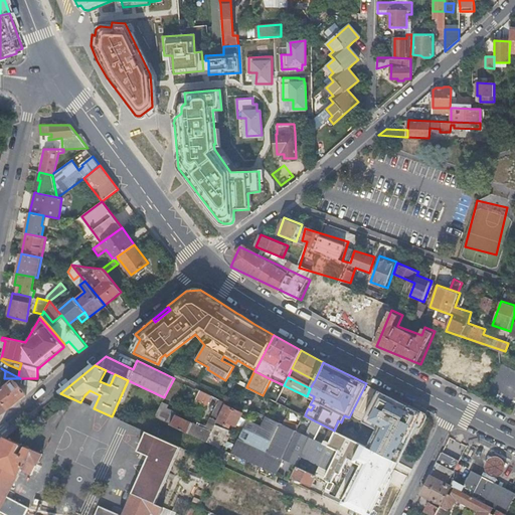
[(13,380),(0,390),(0,413),(1,414),(26,394),(15,381),(13,380)]
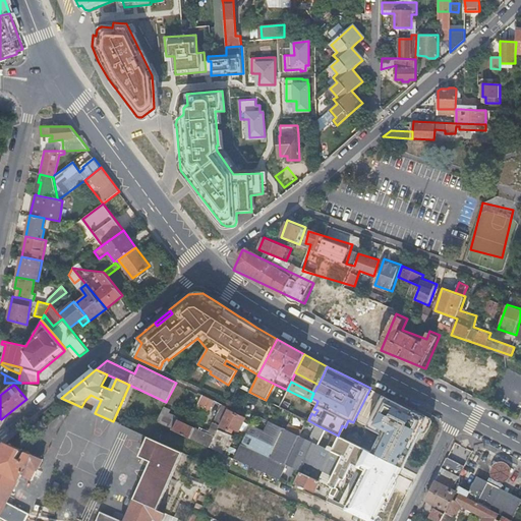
[(197,404),(210,409),(214,401),(203,395),(197,404)]
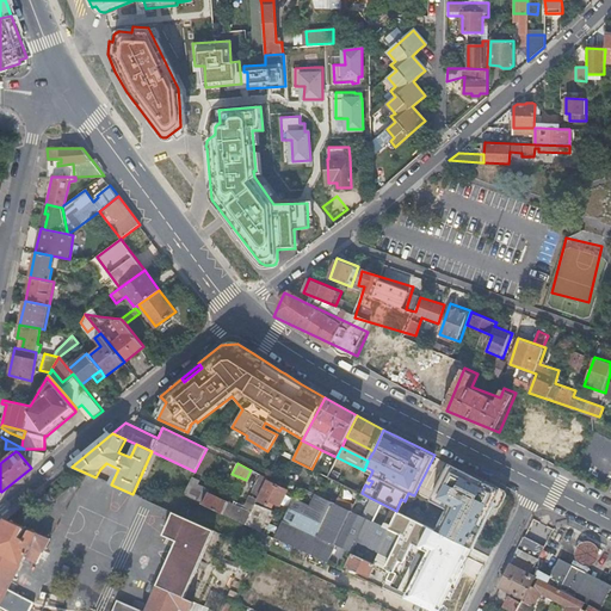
[(443,500),(450,505),(449,508),(437,531),(473,549),(501,491),(450,464),(432,500),(440,504),(443,500)]
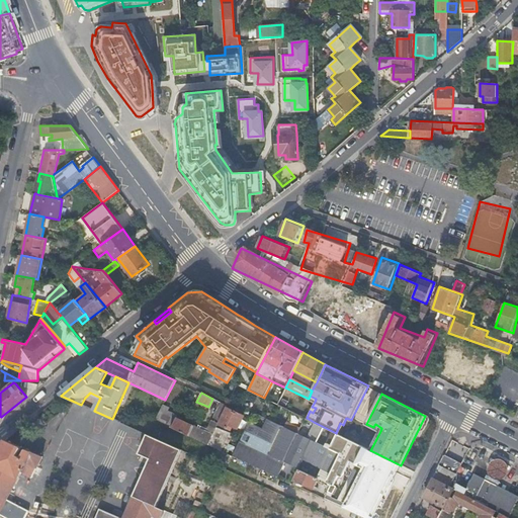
[(226,408),(227,405),(221,402),(211,420),(218,424),(226,408)]
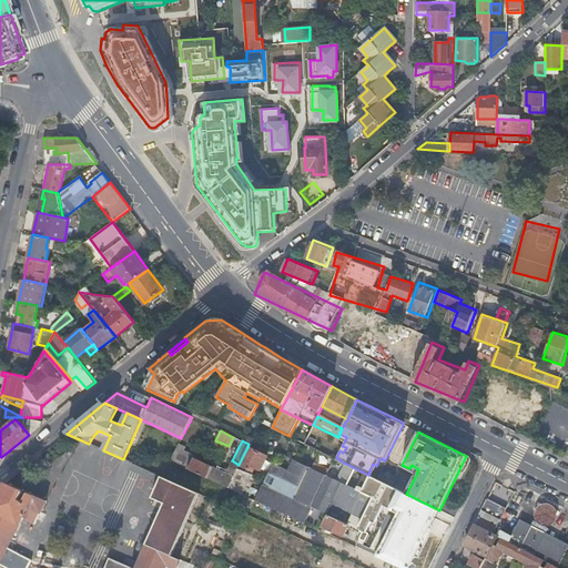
[(185,447),(179,444),(178,446),(170,460),(227,487),(236,470),(239,465),(232,460),(225,473),(212,467),(199,460),(193,457),(194,455),(184,450),(185,447)]
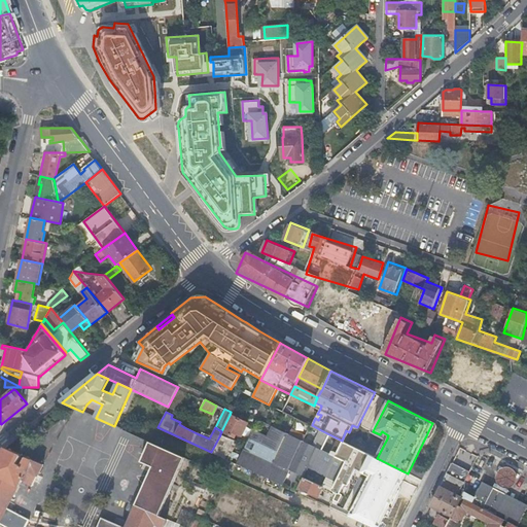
[(247,423),(230,415),(221,431),(229,433),(233,436),(235,433),(241,435),(247,423)]
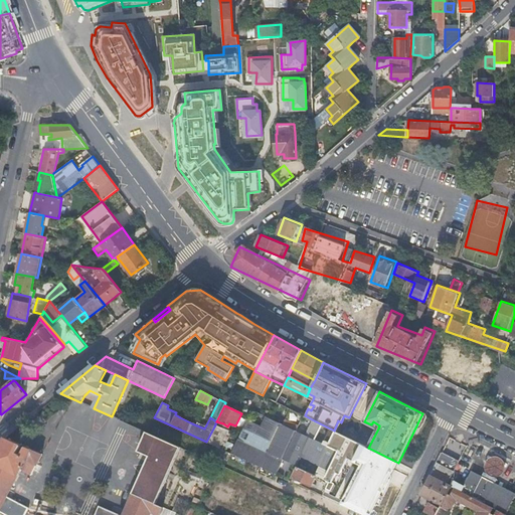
[(261,425),(247,419),(231,453),(276,473),(283,459),(296,465),(300,455),(328,468),(338,450),(327,444),(313,439),(320,423),(312,419),(305,435),(266,415),(261,425)]
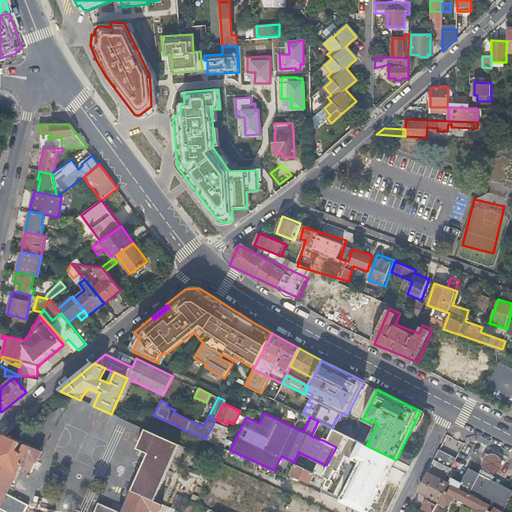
[(215,419),(213,424),(219,427),(222,421),(215,419)]
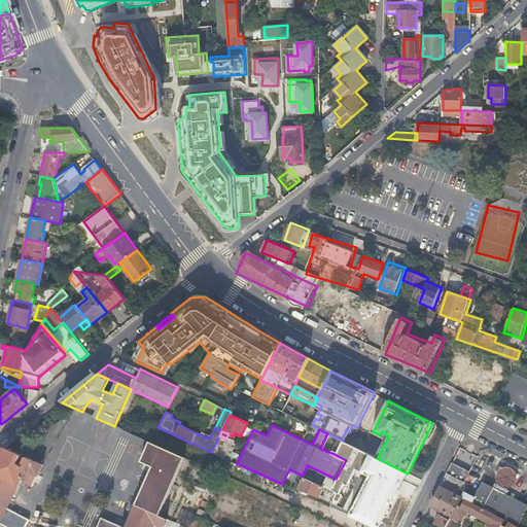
[(219,436),(211,452),(221,456),(226,458),(234,444),(225,440),(219,436)]
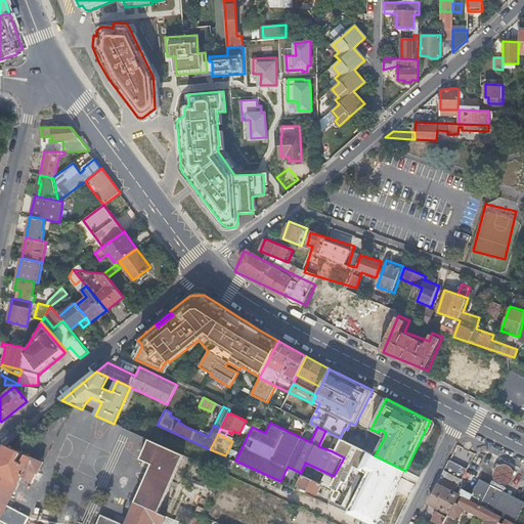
[(375,455),(340,438),(333,451),(344,457),(334,476),(329,487),(333,488),(329,497),(334,499),(338,491),(336,490),(340,481),(344,482),(352,467),(364,473),(345,512),(368,523),(379,523),(405,471),(375,455)]
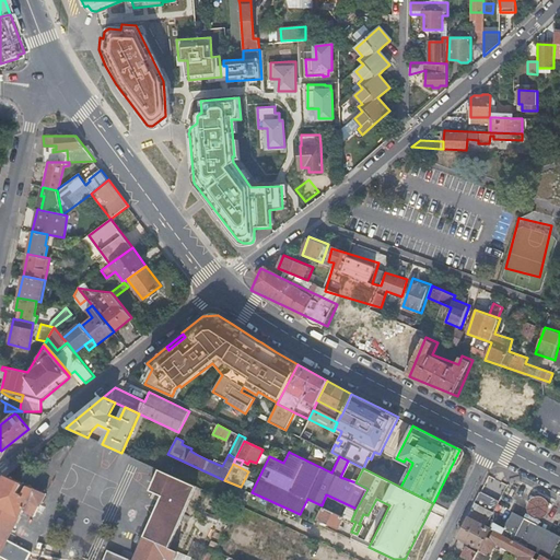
[(162,494),(143,536),(168,548),(196,486),(160,469),(159,469),(150,489),(162,494)]
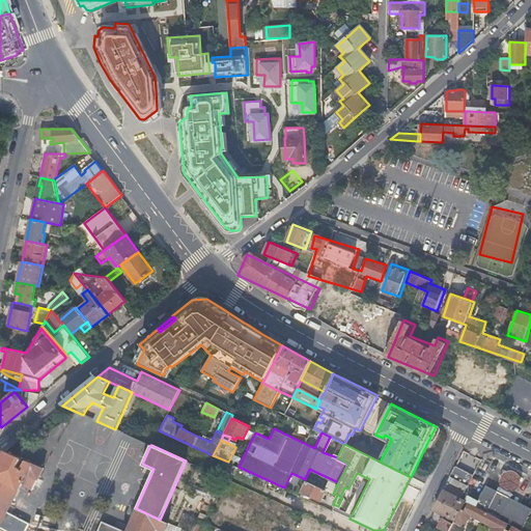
[(5,451),(0,460),(0,528),(5,530),(25,530),(29,525),(6,512),(20,485),(21,486),(22,485),(32,490),(44,468),(26,460),(22,469),(18,468),(22,458),(5,451)]
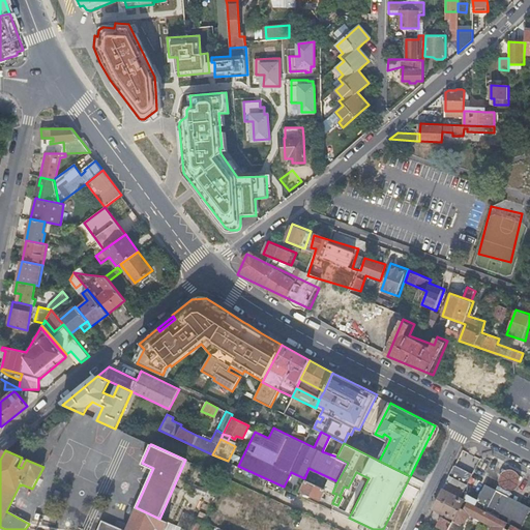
[(228,461),(223,459),(215,473),(224,476),(226,477),(232,464),(228,461)]
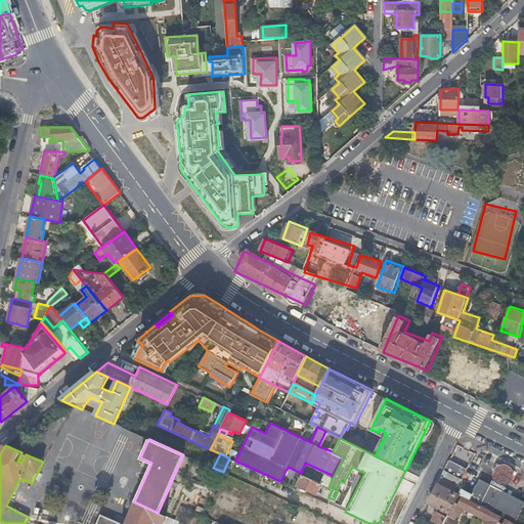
[(450,461),(439,484),(459,494),(462,495),(462,486),(459,484),(467,469),(457,464),(450,461)]
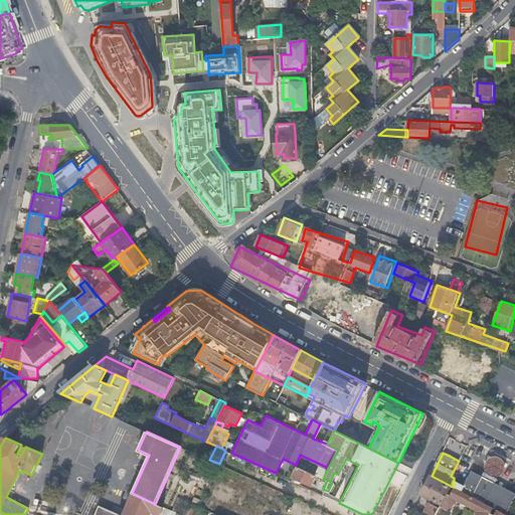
[(490,458),(487,460),(487,462),(486,465),(486,469),(487,470),(489,473),(491,475),(494,476),(498,476),(501,474),(503,473),(505,471),(506,467),(506,465),(505,462),(503,459),(500,457),(497,456),(493,456),(490,458)]
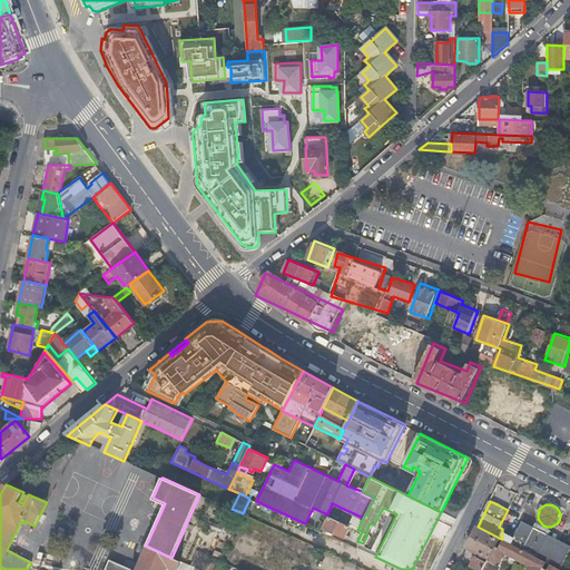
[(324,529),(344,538),(350,526),(330,517),(324,529)]
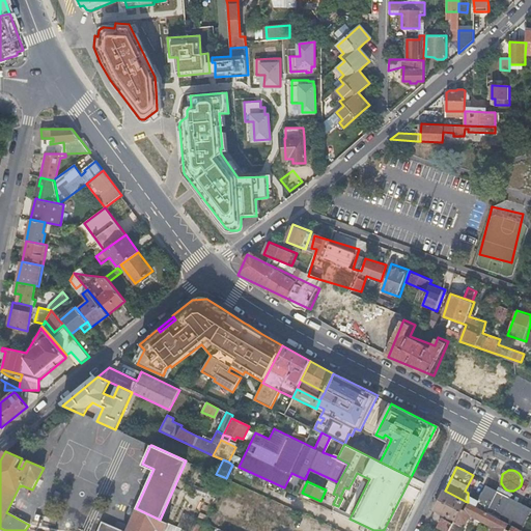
[(516,527),(522,530),(530,513),(530,511),(530,507),(511,498),(513,494),(499,486),(498,491),(486,484),(475,506),(487,512),(496,516),(503,521),(509,524),(511,525),(512,525),(516,527)]
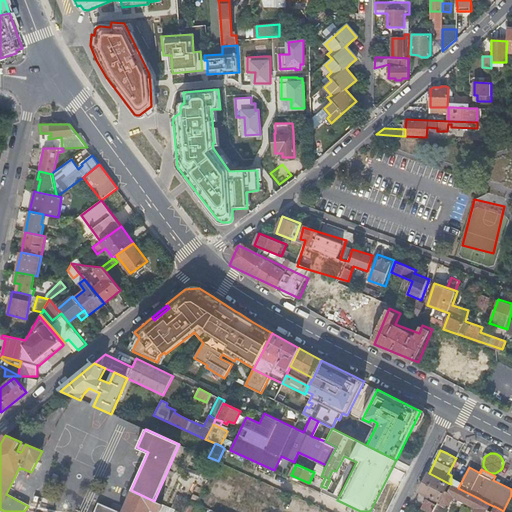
[(429,473),(419,492),(436,501),(434,503),(428,500),(423,509),(428,511),(433,511),(438,503),(448,483),(429,473)]
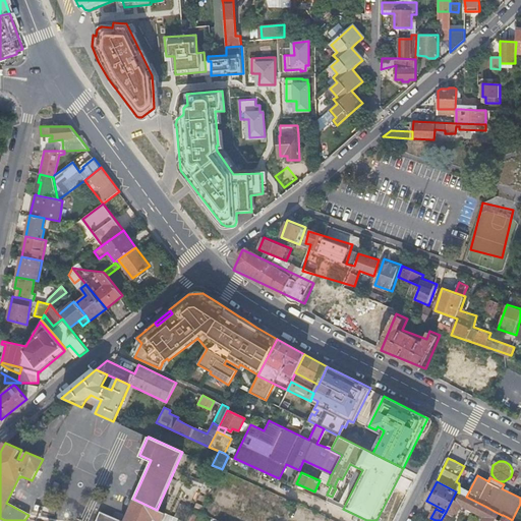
[(446,512),(453,515),(455,512),(458,511),(461,505),(473,511),(481,515),(486,507),(478,503),(466,497),(459,493),(456,491),(446,512)]
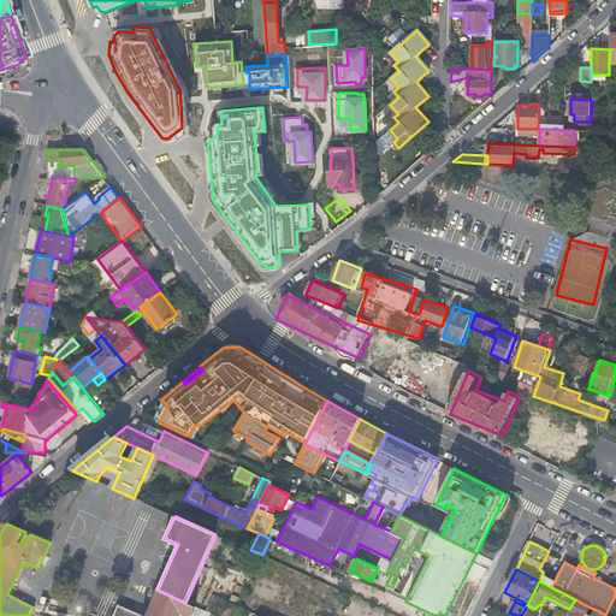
[(179,615),(182,611),(191,615),(195,606),(185,603),(158,590),(147,615),(143,615),(118,604),(113,615),(179,615)]
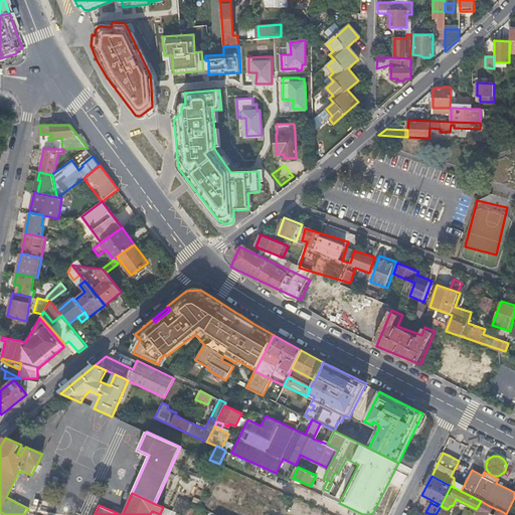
[(172,511),(176,513),(182,499),(178,497),(172,511)]
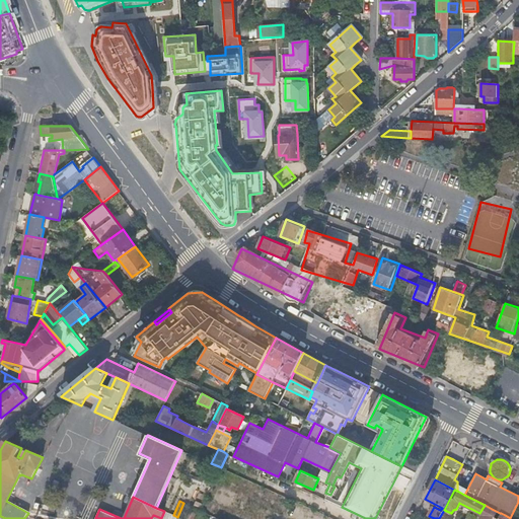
[(493,518),(495,516),(498,512),(492,509),(485,505),(479,513),(484,515),(480,518),(493,518)]
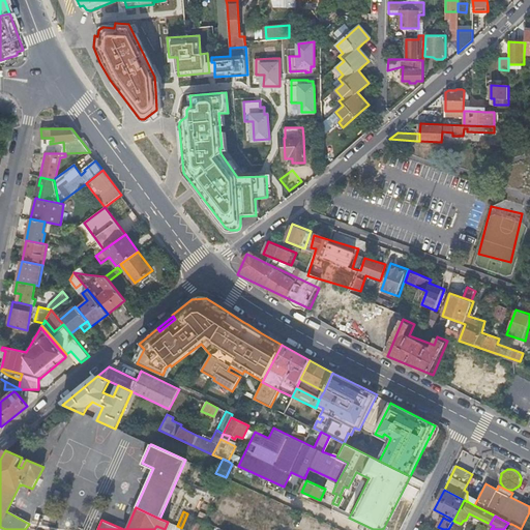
[(192,529),(199,529),(203,521),(198,518),(192,529)]
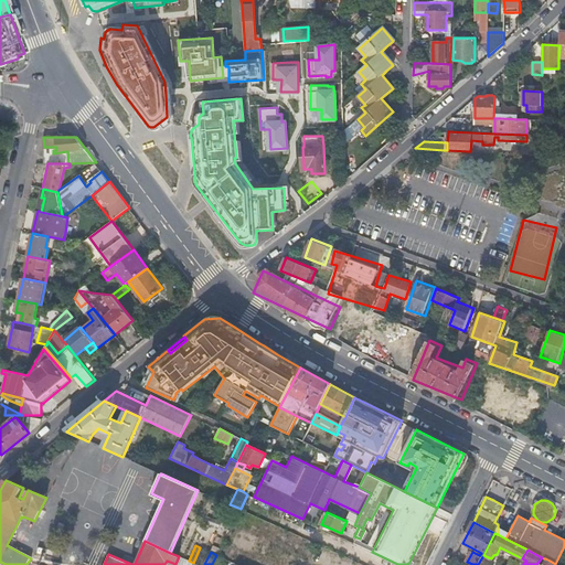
[(483,555),(478,564),(493,564),(496,561),(491,558),(483,555)]
